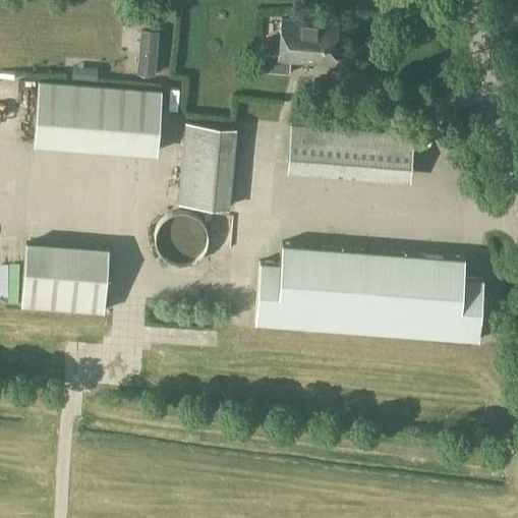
[(293,64),(335,67),(339,26),(284,22),(281,59),(265,57),(264,74),(291,77),(293,64)]
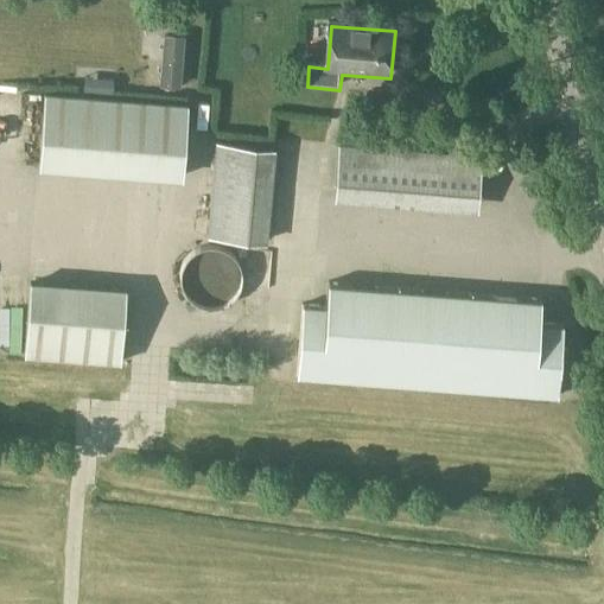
[(188,39),(166,38),(163,88),(184,90),(188,39)]
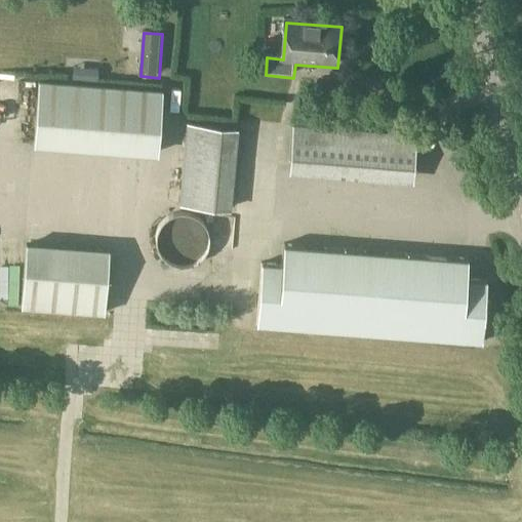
[(101,72),(92,71),(91,83),(99,84),(101,72)]
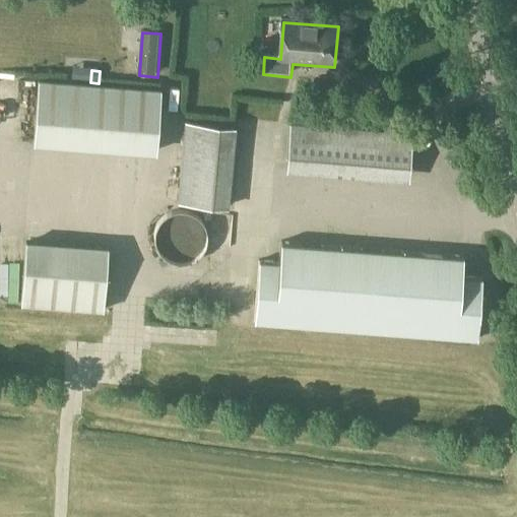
[(158,154),(164,93),(41,83),(36,144),(158,154)]
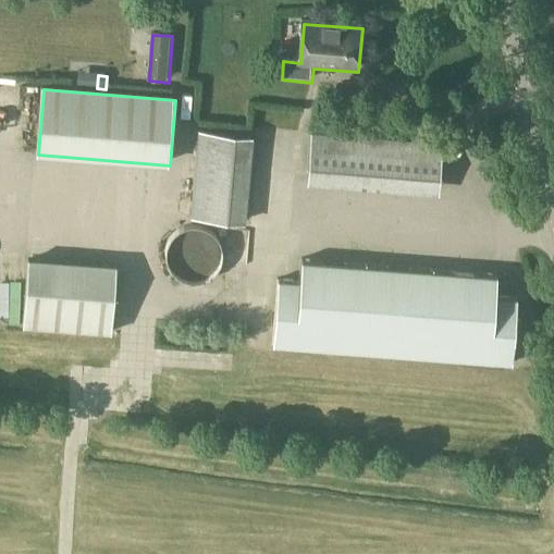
[(242,226),(250,139),(201,135),(193,222),(242,226)]
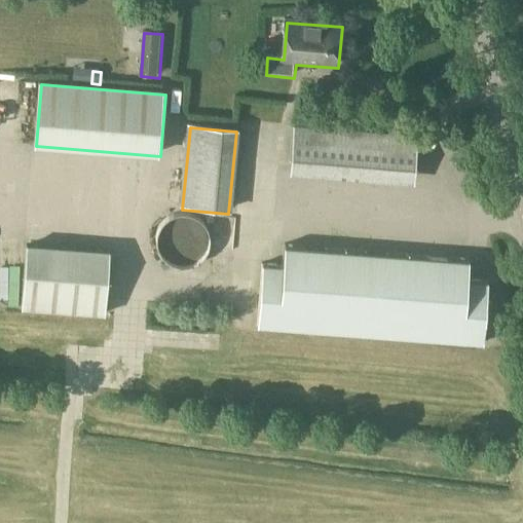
[(416,180),(419,139),(295,129),(292,171),(416,180)]
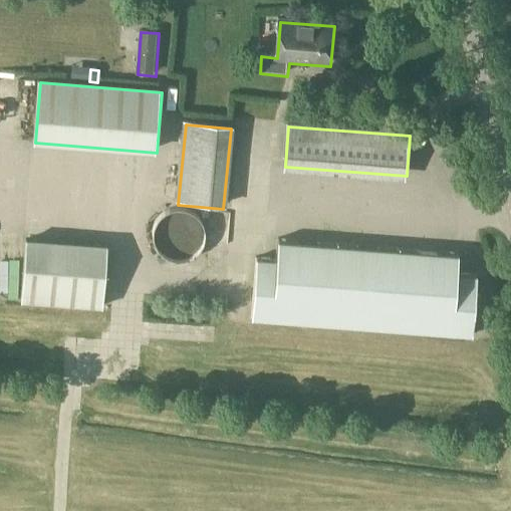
[(162,219),(160,221),(158,224),(156,227),(155,231),(154,234),(154,238),(154,242),(155,245),(156,249),(158,252),(160,255),(162,257),(164,259),(167,260),(169,262),(172,263),(175,264),(179,264),(182,264),(186,263),(189,262),(193,261),(196,258),(199,256),(201,253),(203,250),(204,247),(205,244),(206,241),(206,238),(206,235),(205,232),(204,229),(203,226),(201,223),(199,220),(196,218),(193,216),(189,214),(186,213),(182,212),(179,212),(175,212),(172,213),(169,214),(167,216),(164,217),(162,219)]
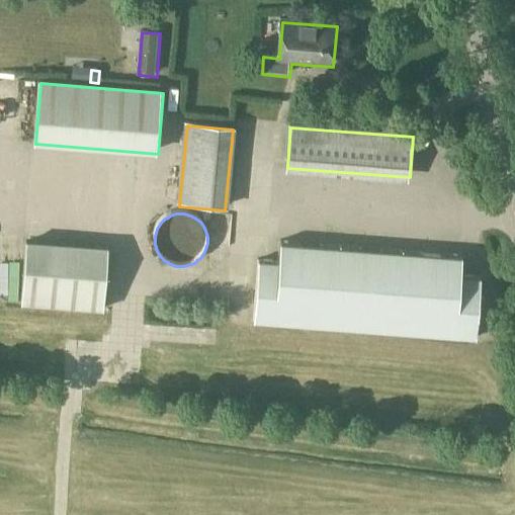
[(23,307),(31,307),(104,313),(109,252),(27,245),(23,307)]
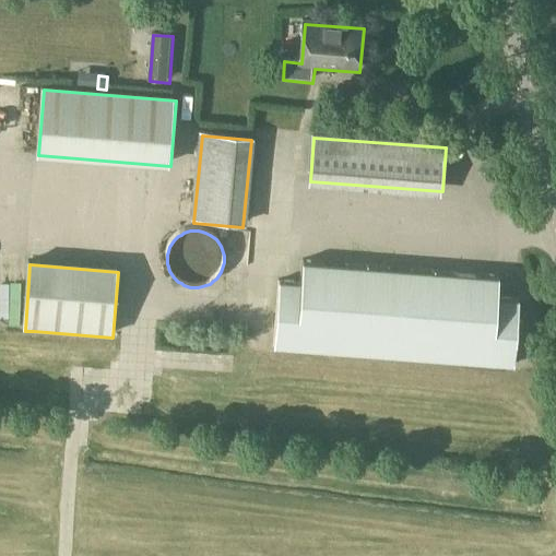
[(302,286),(281,284),(275,351),(516,369),(521,303),(499,302),(500,280),(304,264),(302,286)]
